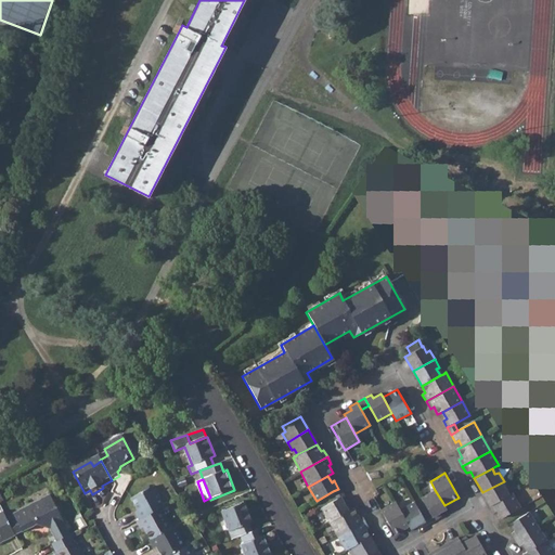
[(482,492),(490,506),(508,497),(504,491),(508,489),(504,481),(482,492)]
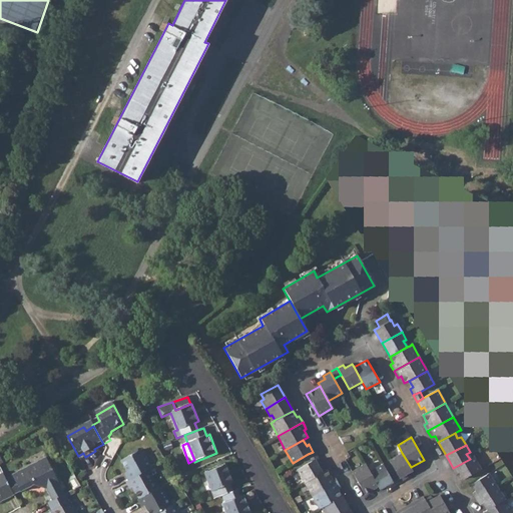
[(127,472),(131,479),(150,468),(153,466),(142,448),(123,460),(129,470),(127,472)]
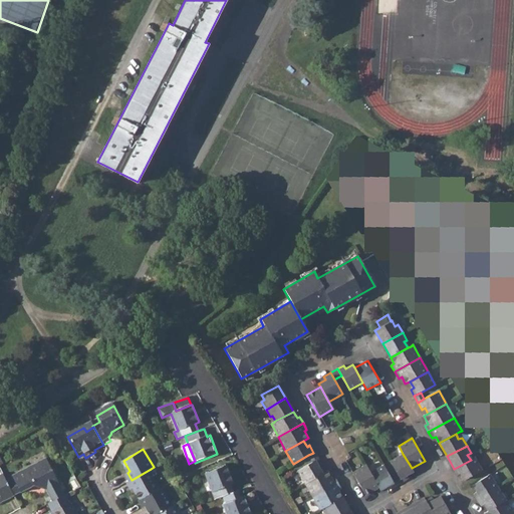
[(311,462),(312,463),(317,459),(313,453),(308,455),(311,462)]
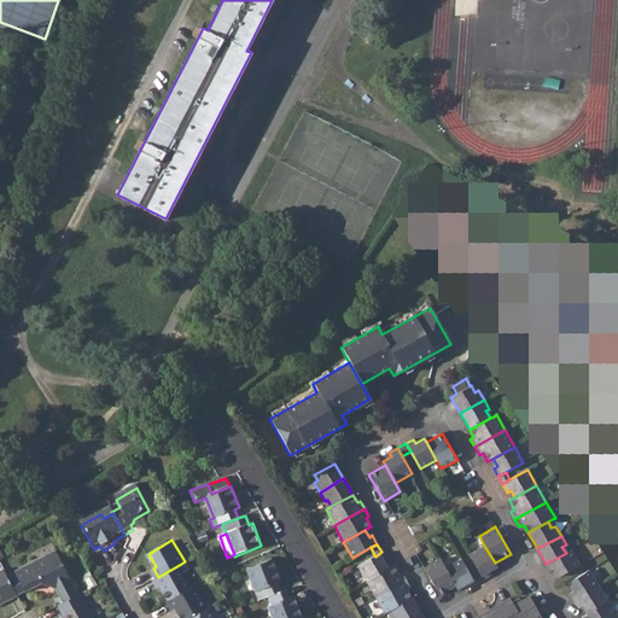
[(468,554),(478,572),(482,579),(490,575),(488,571),(497,566),(495,563),(484,546),(468,554)]
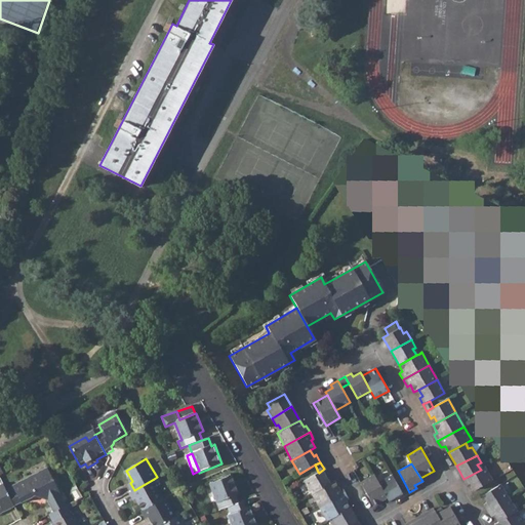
[(44,467),(2,489),(10,505),(17,501),(32,494),(43,498),(50,511),(63,505),(55,492),(57,491),(44,467)]
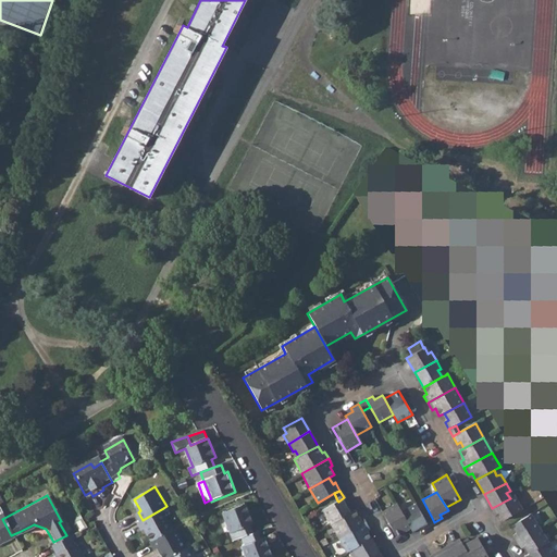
[(515,496),(514,496),(510,498),(492,508),(496,516),(499,514),(503,521),(522,510),(515,496)]
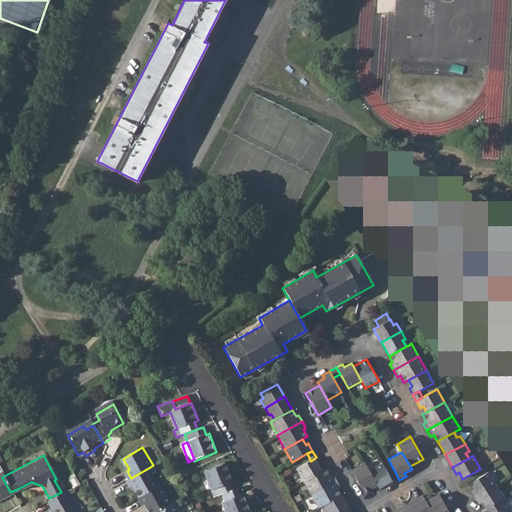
[(296,469),(304,482),(321,472),(318,465),(320,464),(316,457),(311,461),(296,469)]
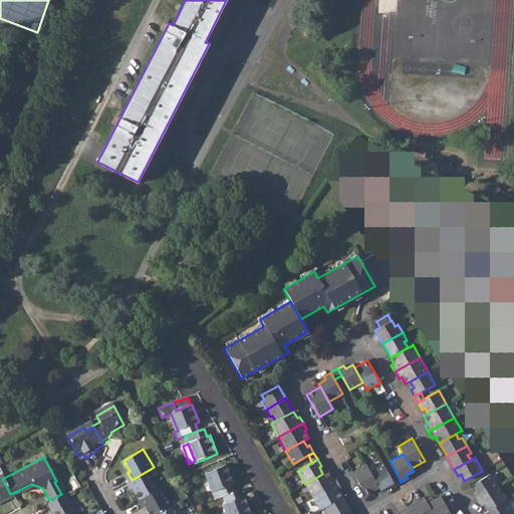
[(364,495),(376,488),(368,473),(364,465),(351,473),(364,495)]
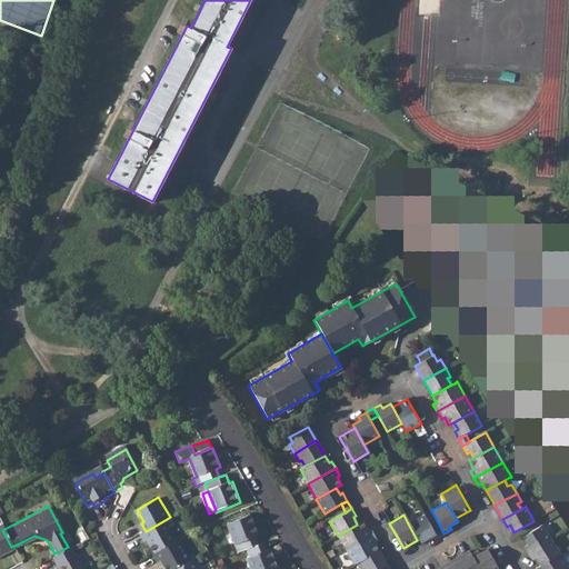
[(423,515),(408,523),(417,540),(419,543),(427,539),(429,542),(437,538),(432,531),(423,515)]
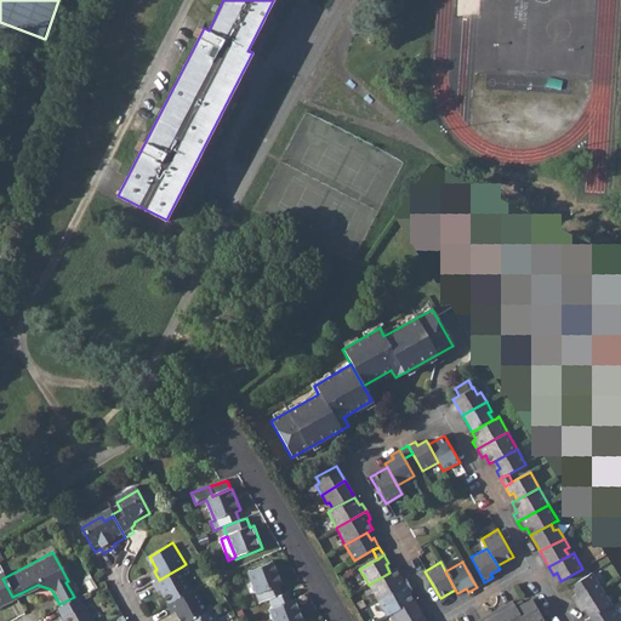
[(271,599),(284,594),(280,587),(283,585),(275,563),(250,573),(258,596),(262,593),(266,602),(271,599)]
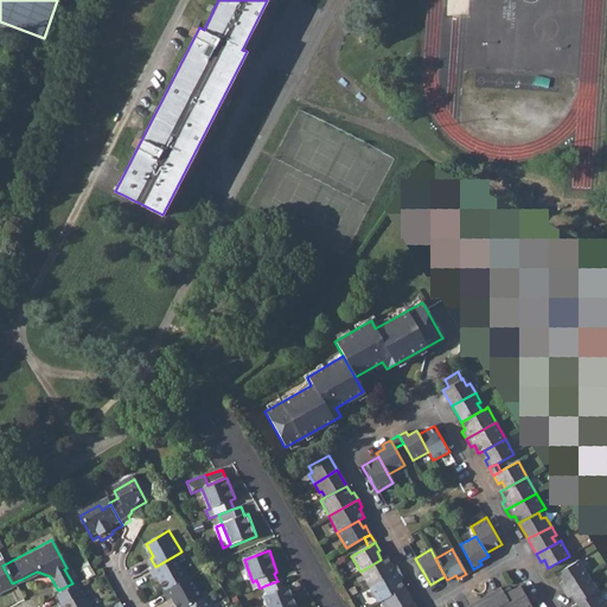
[(160,575),(167,589),(190,575),(178,554),(155,567),(153,568),(157,577),(160,575)]
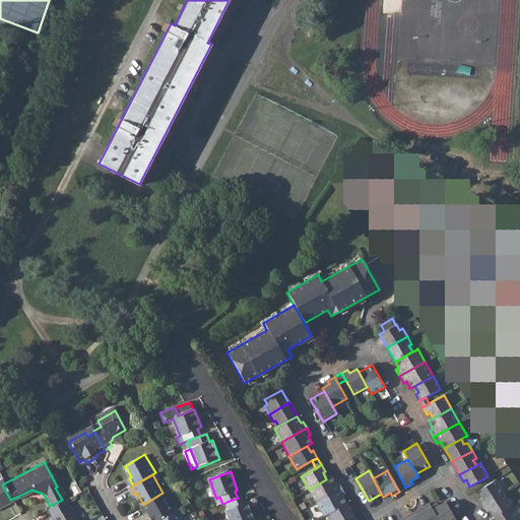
[(309,490),(316,503),(341,489),(337,483),(335,484),(331,476),(326,479),(309,490)]
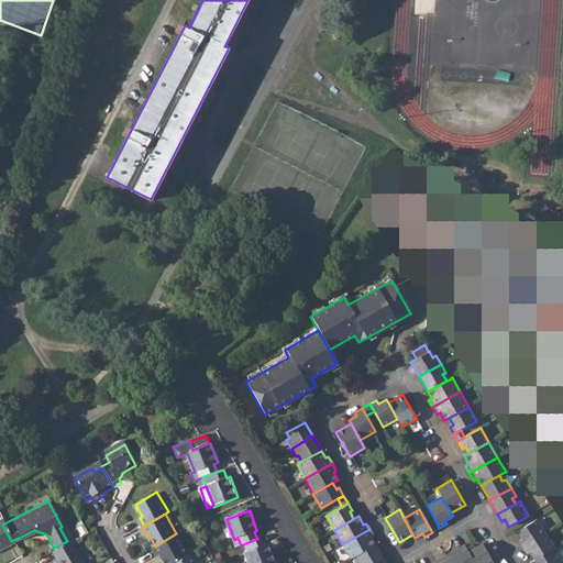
[(0,547),(11,541),(2,525),(0,520),(0,547)]
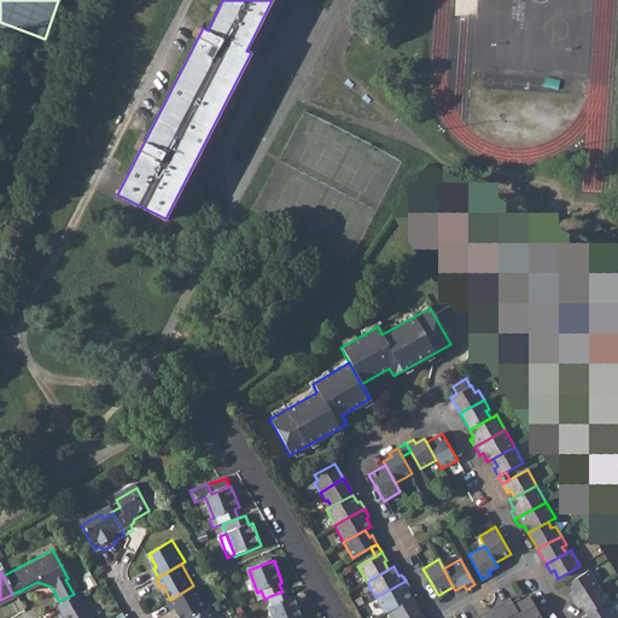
[(92,584),(83,571),(80,573),(77,577),(85,588),(92,584)]
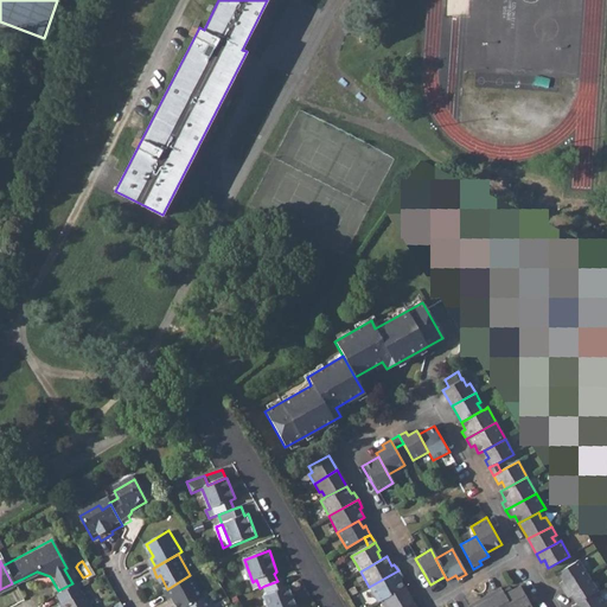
[(560,585),(564,592),(588,576),(579,561),(557,574),(563,582),(560,585)]
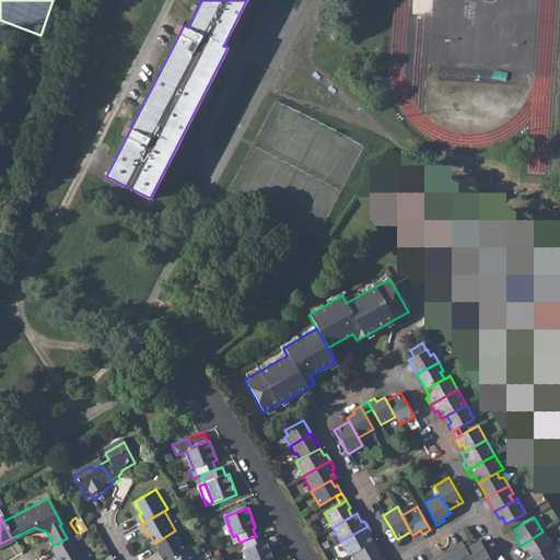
[(433,518),(426,523),(430,529),(436,525),(433,518)]
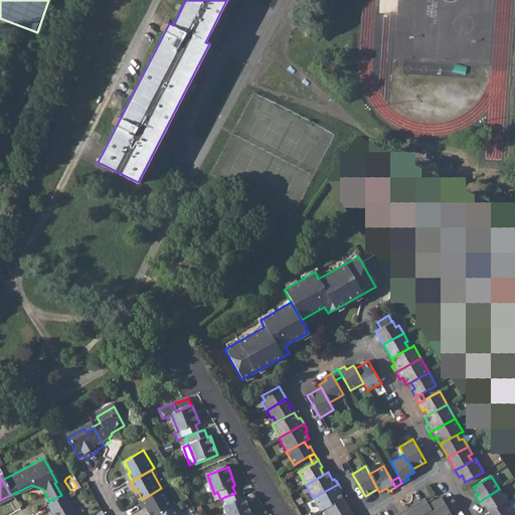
[(320,511),(322,510),(325,509),(343,498),(339,493),(342,491),(338,484),(313,498),(320,511)]
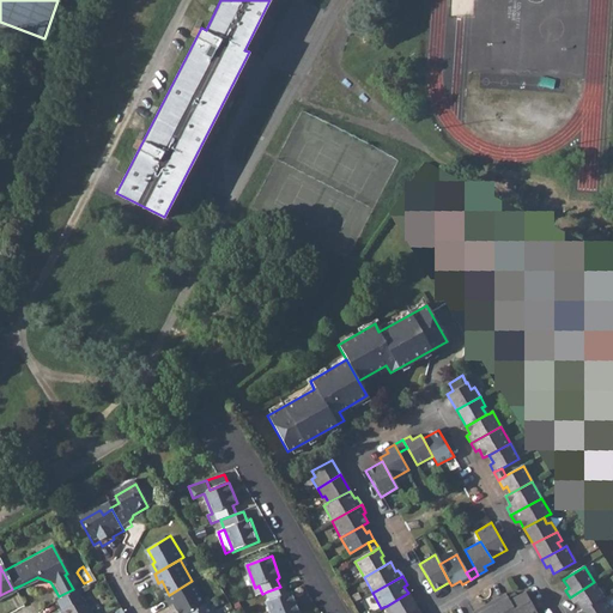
[(189,612),(207,602),(194,580),(192,581),(169,595),(168,595),(174,605),(176,604),(181,612),(189,612)]
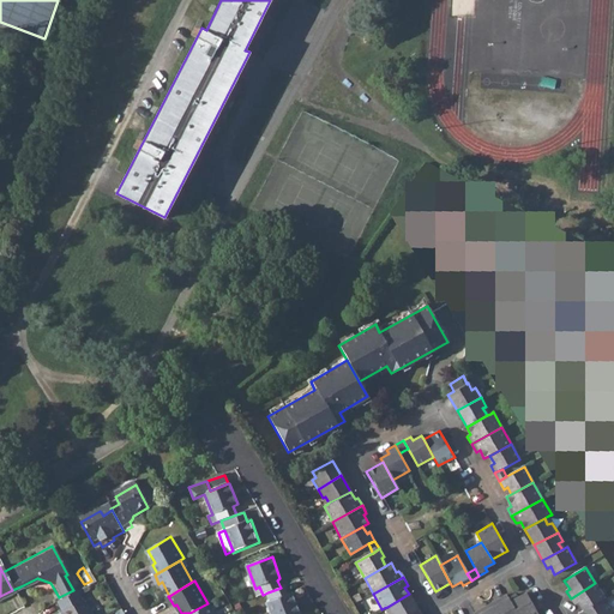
[(579,603),(583,611),(605,597),(595,583),(571,599),(576,606),(579,603)]
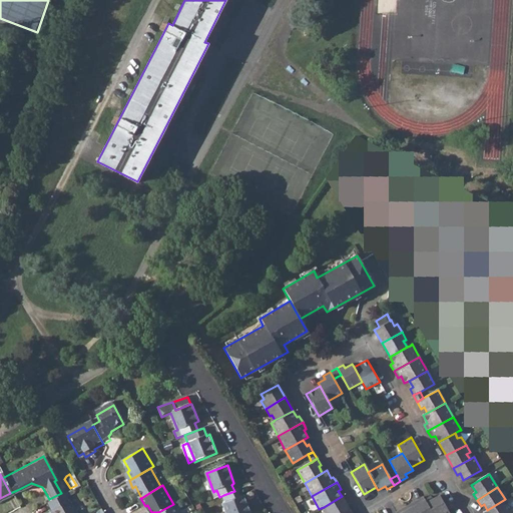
[(234,491),(223,495),(226,502),(223,503),(226,512),(250,512),(244,495),(241,497),(239,489),(234,491)]
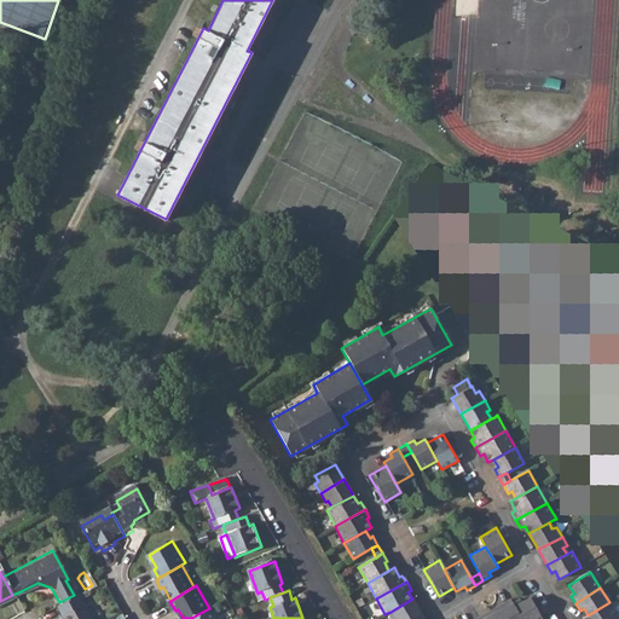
[(87,618),(80,605),(74,595),(59,602),(53,606),(59,617),(58,618),(87,618)]
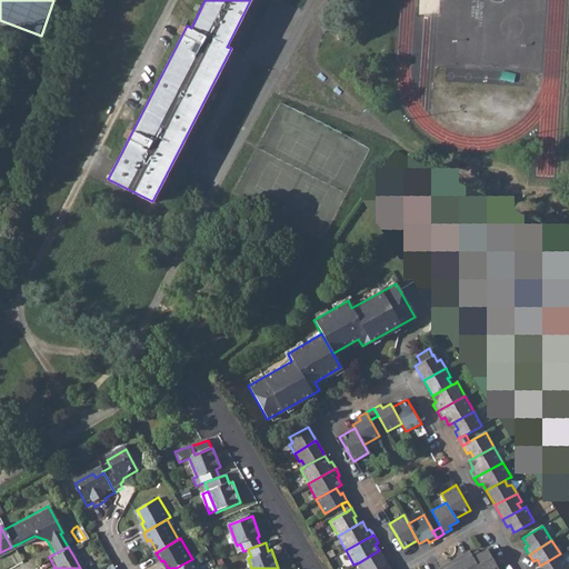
[(477,550),(469,555),(477,568),(496,568),(497,568),(486,549),(479,553),(477,550)]
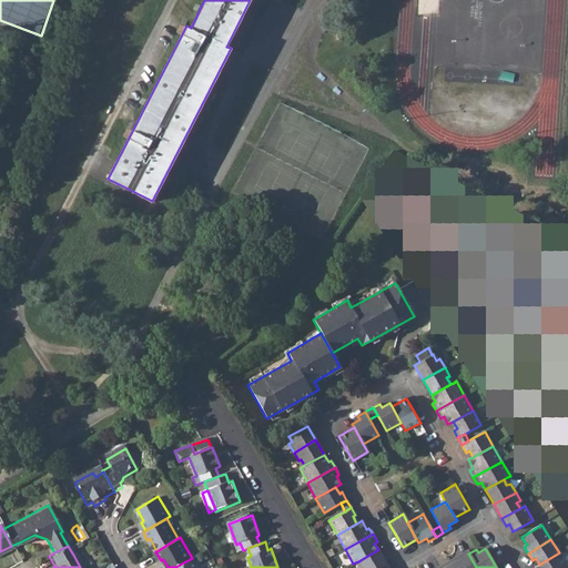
[(359,567),(377,567),(386,564),(379,551),(378,549),(358,561),(362,567),(359,567)]
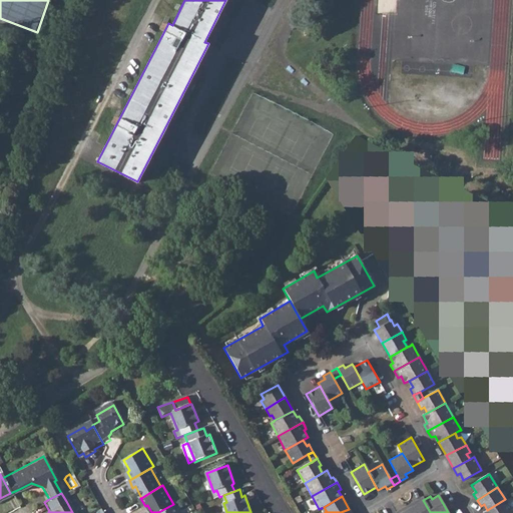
[(421,497),(415,501),(416,504),(411,507),(413,512),(430,512),(423,500),(421,497)]
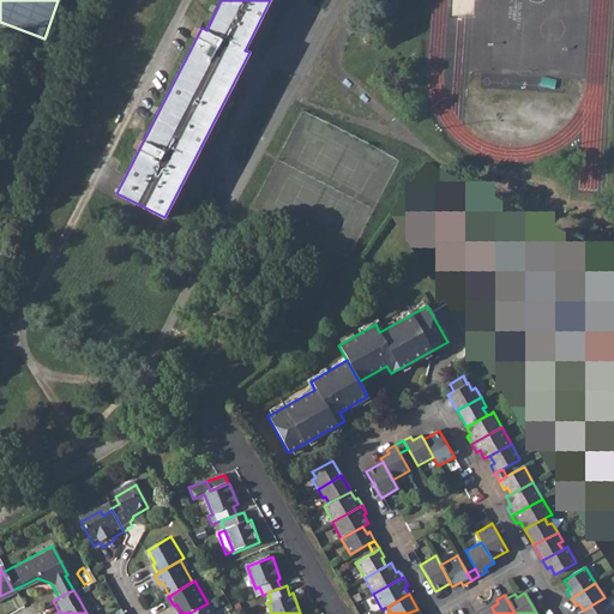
[(609,613),(613,612),(605,597),(583,611),(578,613),(609,613)]
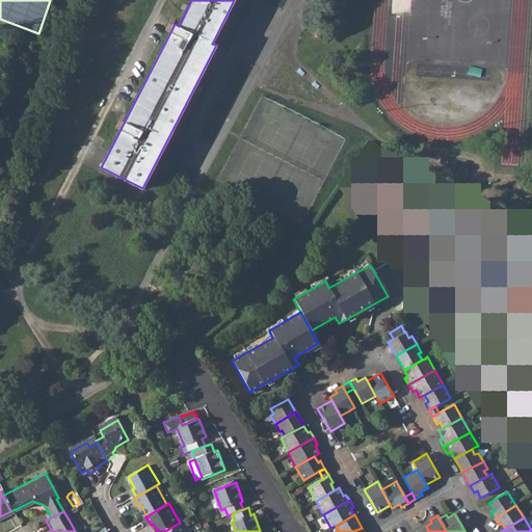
[(188,531),(182,522),(180,523),(164,531),(188,531)]
